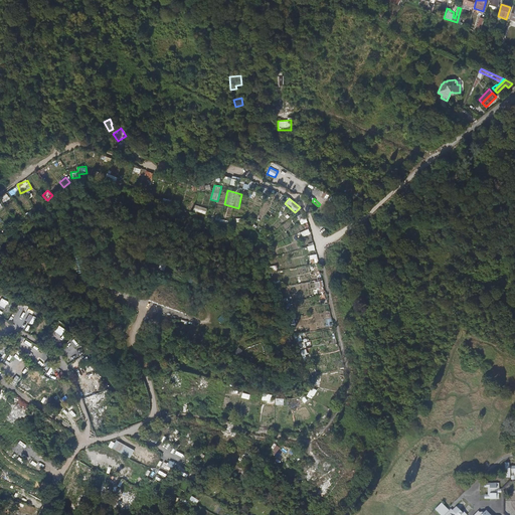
[(206,214),(207,208),(194,205),(193,211),(206,214)]
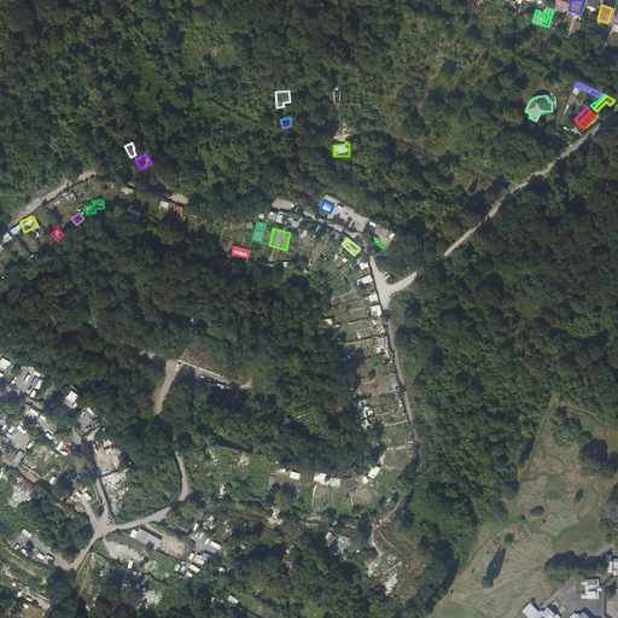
[(361,279),(363,285),(373,280),(371,274),(361,279)]
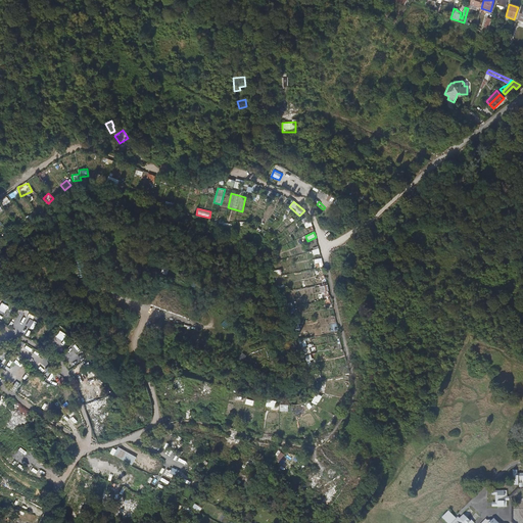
[(322,257),(315,258),(316,268),(323,267),(322,257)]
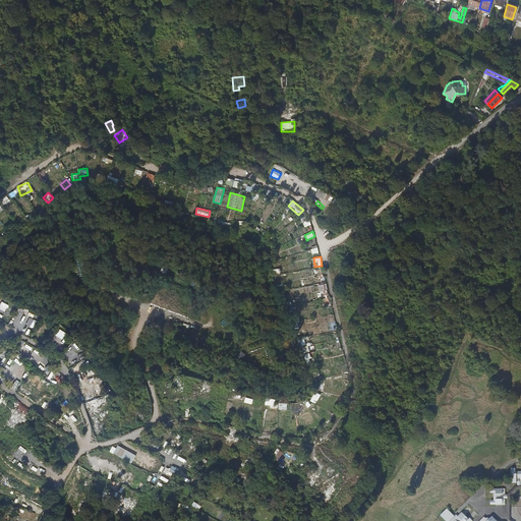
[(85,275),(81,257),(75,258),(78,277),(85,275)]
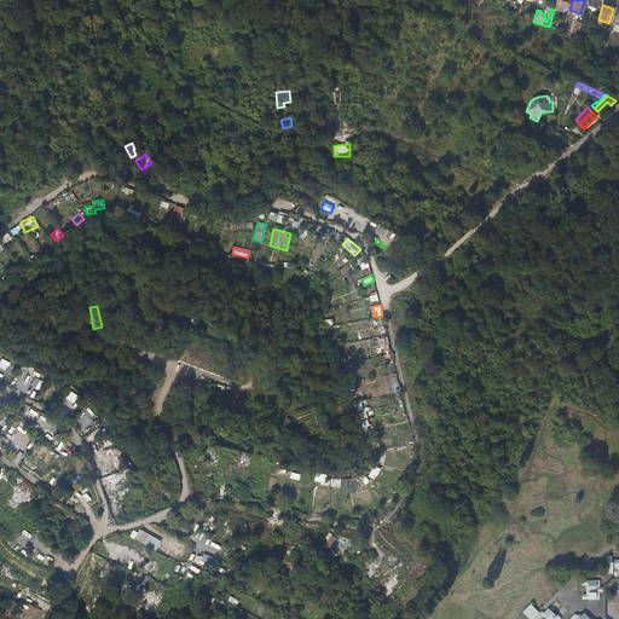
[(187,314),(186,317),(191,319),(190,323),(197,325),(200,319),(187,314)]
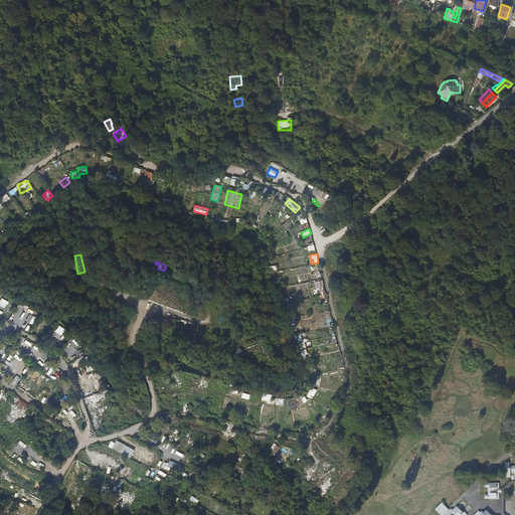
[(322,280),(314,283),(316,289),(318,288),(319,294),(325,292),(322,280)]
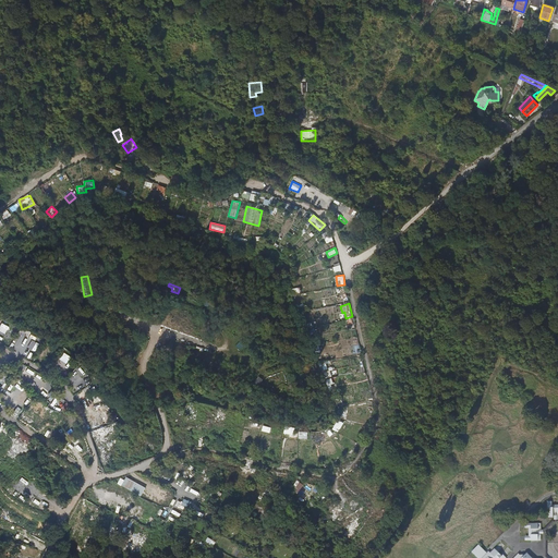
[(238,323),(226,329),(233,346),(245,340),(238,323)]
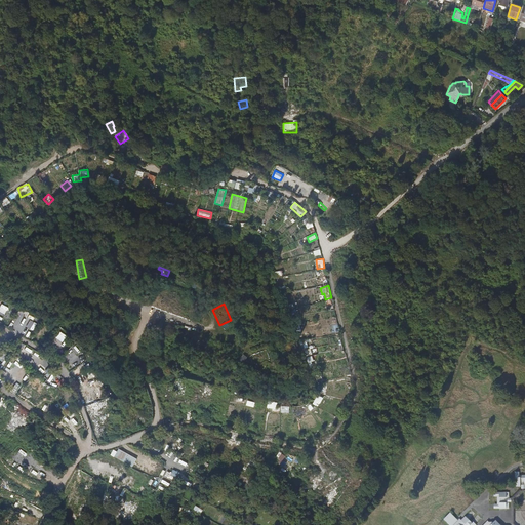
[(22,351),(21,352),(29,357),(32,351),(17,340),(13,346),(22,351)]
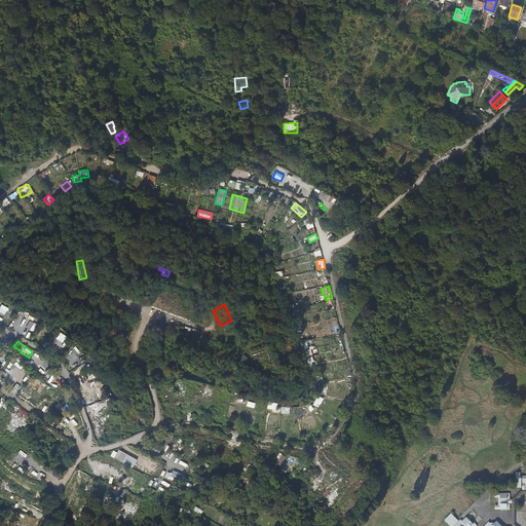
[(78,354),(82,350),(76,344),(72,349),(78,354)]
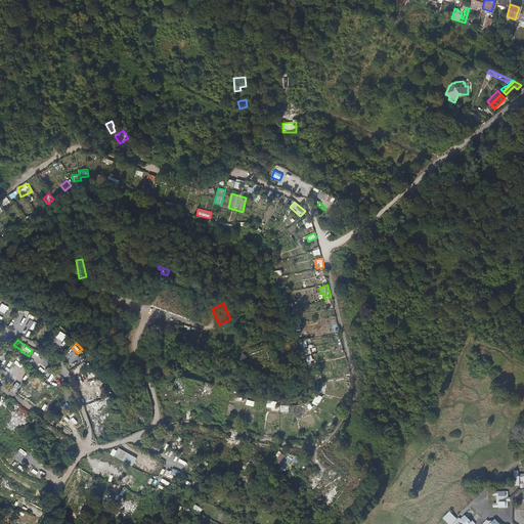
[(54,377),(51,380),(54,383),(60,377),(56,372),(52,376),(54,377)]
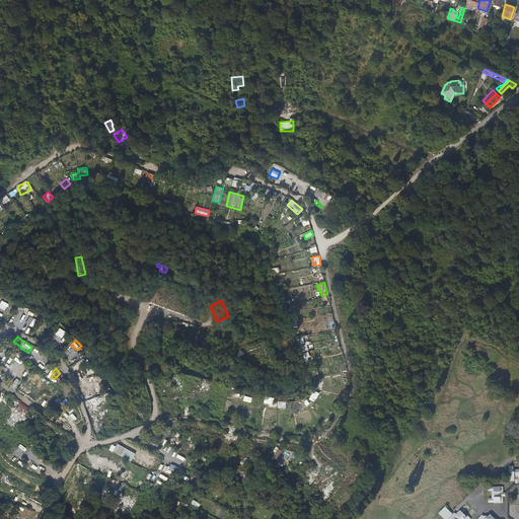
[(61,374),(56,380),(59,382),(47,394),(52,398),(68,381),(61,374)]
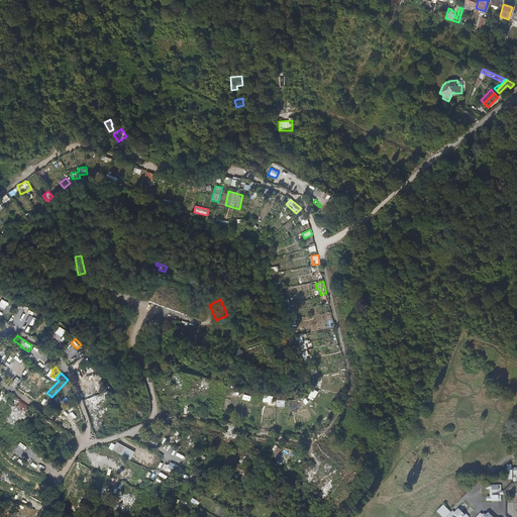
[(10,384),(15,387),(20,379),(15,377),(10,384)]
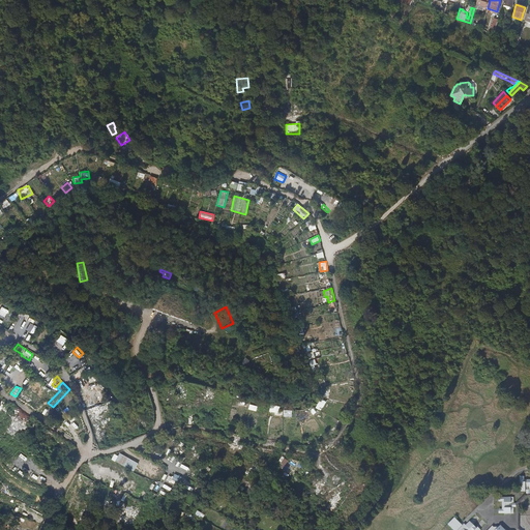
[(33,410),(39,415),(43,409),(38,405),(33,410)]
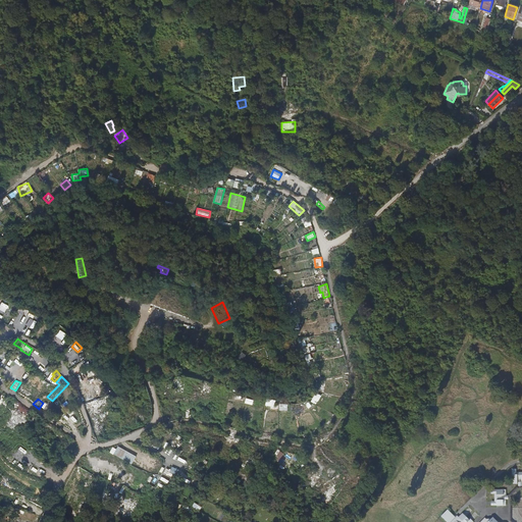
[(116,449),(112,447),(109,453),(132,464),(137,456),(118,446),(116,449)]
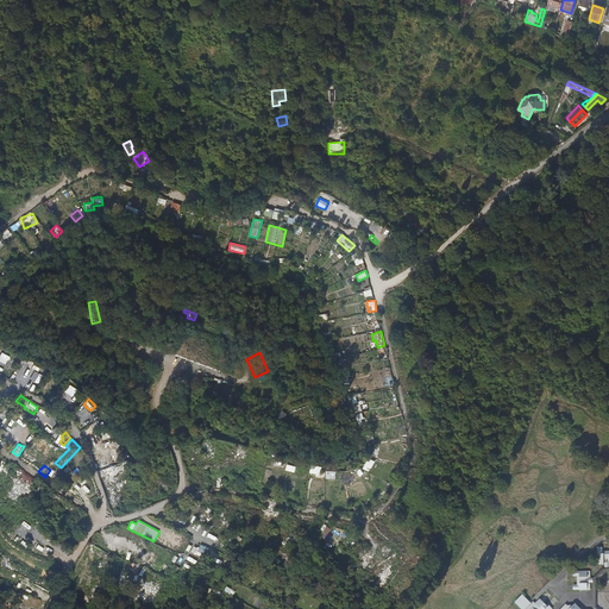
[(320,531),(327,533),(330,523),(322,521),(320,531)]
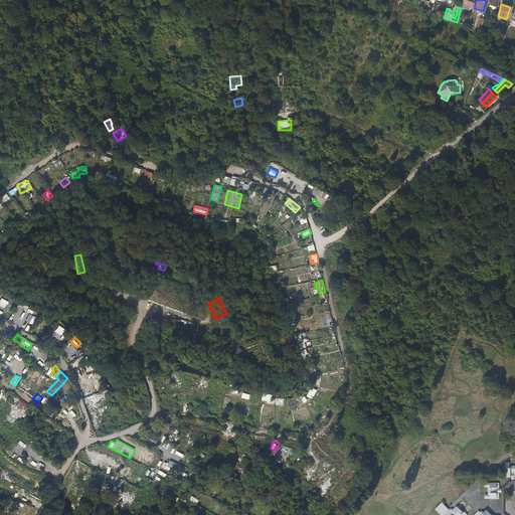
[(33,459),(28,467),(36,471),(38,468),(37,467),(40,463),(33,459)]
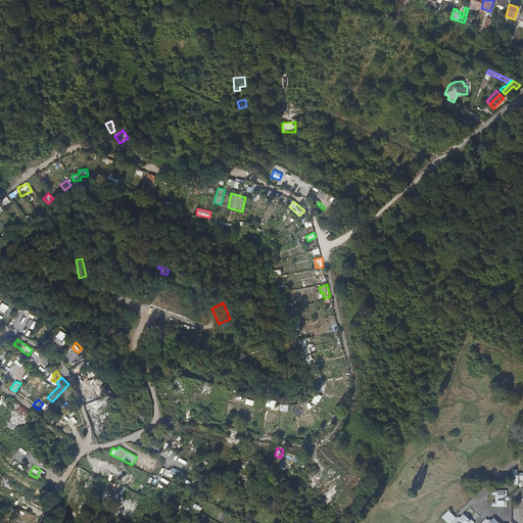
[(173,474),(176,476),(178,470),(172,467),(171,471),(167,469),(164,474),(172,477),(173,474)]
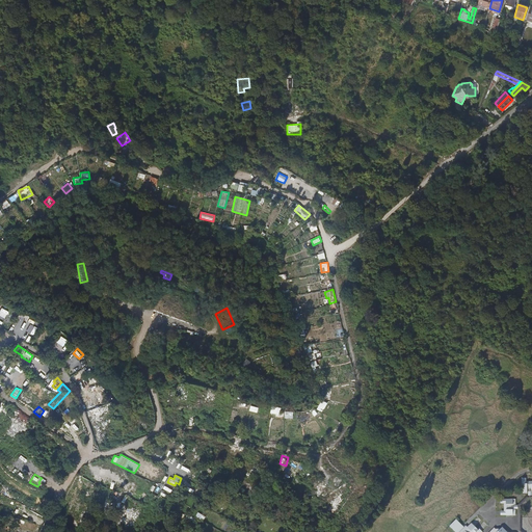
[(531,480),(527,481),(528,482),(523,482),(523,493),(528,493),(528,491),(529,491),(531,491),(531,490),(531,480)]
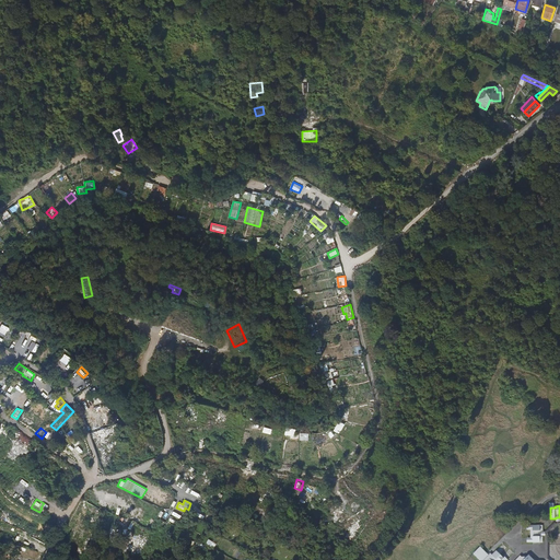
[(531,529),(531,537),(533,537),(533,541),(544,541),(544,536),(541,536),(541,535),(541,532),(541,531),(544,531),(544,525),(533,525),(533,529),(531,529)]
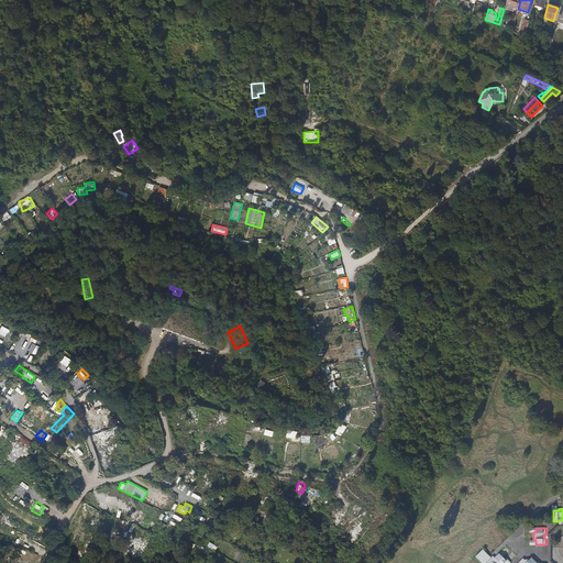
[(209,542),(207,547),(214,551),(217,547),(209,542)]
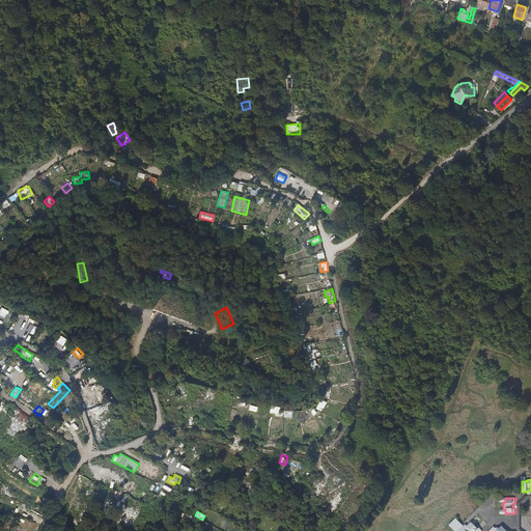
[(449,525),(455,530),(462,524),(455,519),(449,525)]
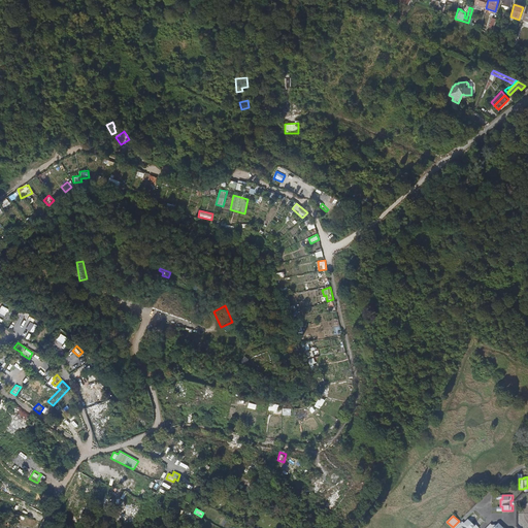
[(472,527),(475,526),(474,525),(468,519),(464,523),(464,524),(462,527),(461,526),(458,527),(472,527)]
